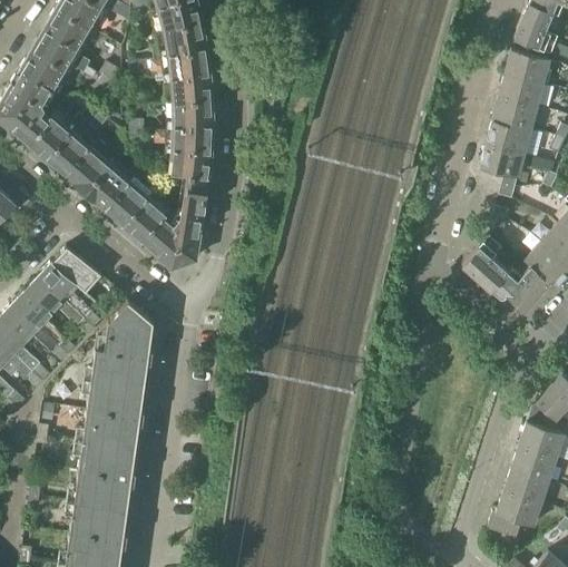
[(61,0),(56,10),(91,30),(109,1),(107,0),(61,0)]
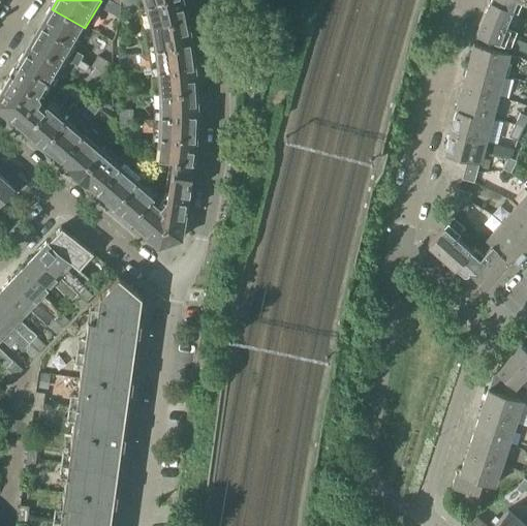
[(113,0),(111,2),(115,4),(122,9),(123,4),(122,1),(124,0),(113,0)]
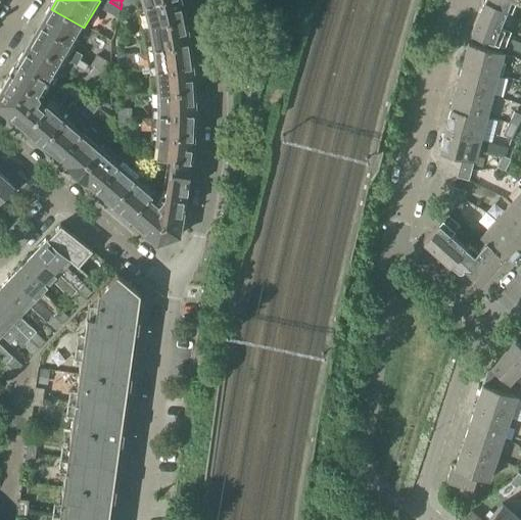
[(121,1),(122,4),(124,10),(130,8),(138,6),(135,0),(123,0),(121,1)]
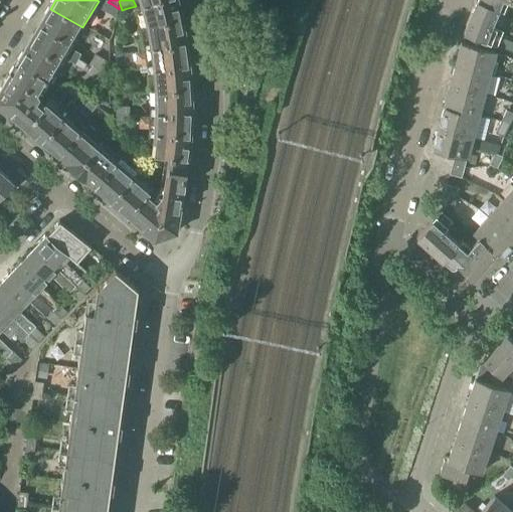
[(145,16),(148,27),(183,21),(181,10),(178,9),(175,0),(139,0),(142,5),(145,16)]
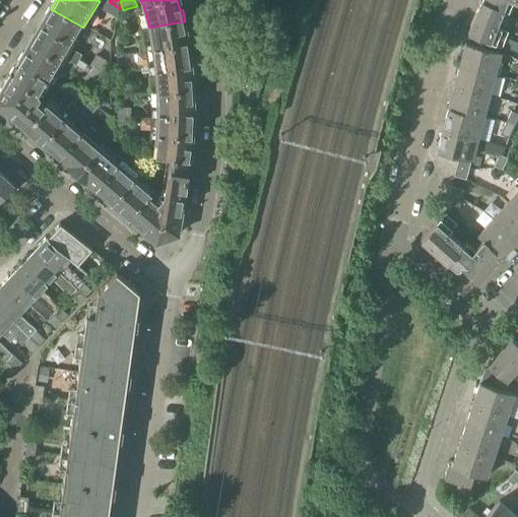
[(497,29),(508,1),(505,0),(481,0),(480,3),(481,4),(469,36),(503,49),(508,35),(497,29)]
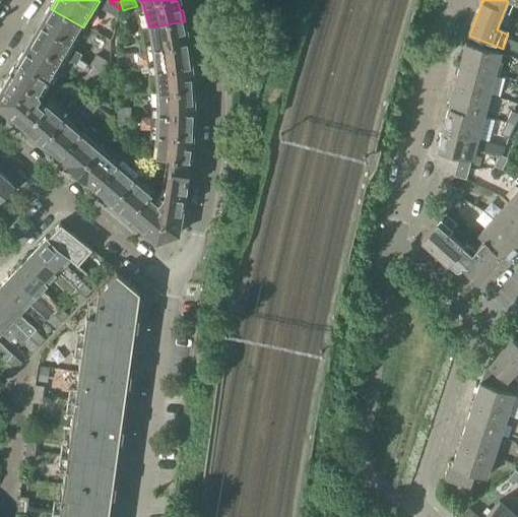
[(120,14),(120,9),(113,4),(109,11),(120,17),(120,14)]
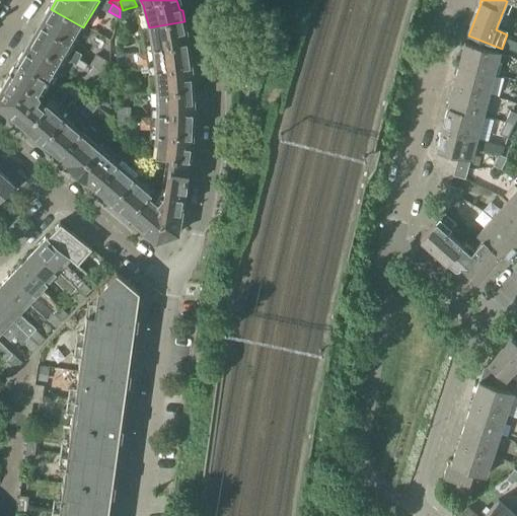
[(37,33),(34,38),(79,62),(82,57),(70,50),(83,27),(51,9),(47,16),(48,19),(40,32),(37,33)]
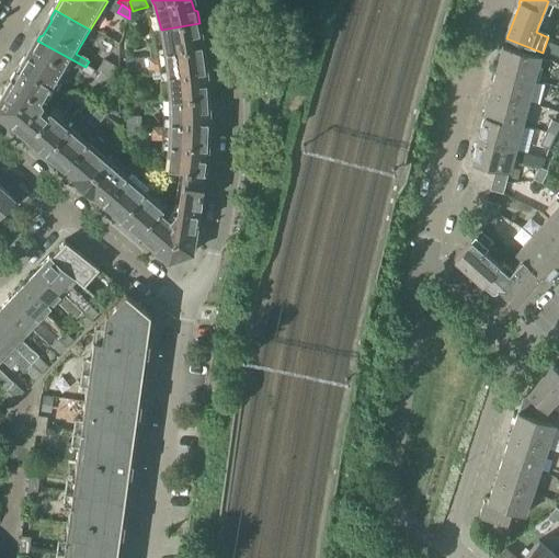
[(149,60),(150,71),(204,64),(200,36),(202,33),(200,23),(161,30),(163,43),(158,44),(149,45),(151,59),(149,59),(149,60)]
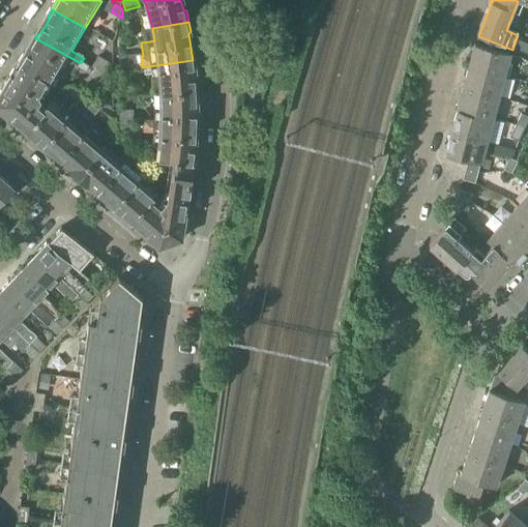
[(24,57),(18,67),(51,85),(65,60),(87,72),(89,68),(81,63),(35,38),(34,40),(34,42),(27,56),(24,57)]
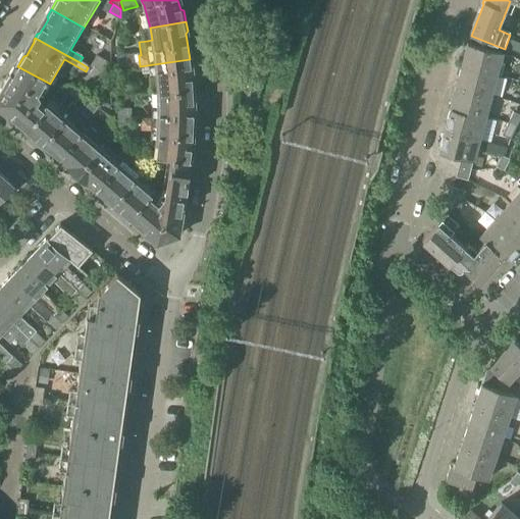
[(519,45),(512,42),(512,44),(509,51),(519,54),(519,45)]
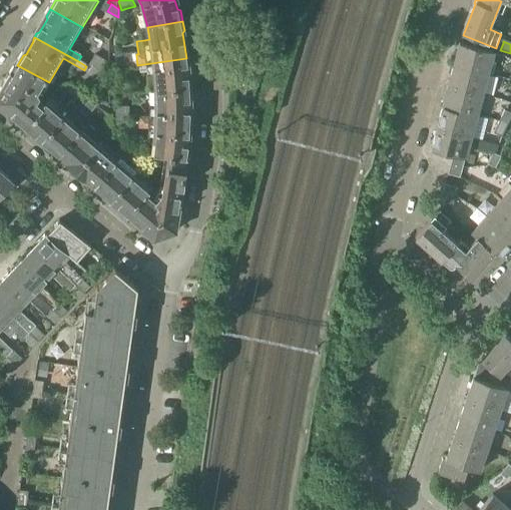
[(460,45),(455,66),(489,74),(494,54),(460,45)]
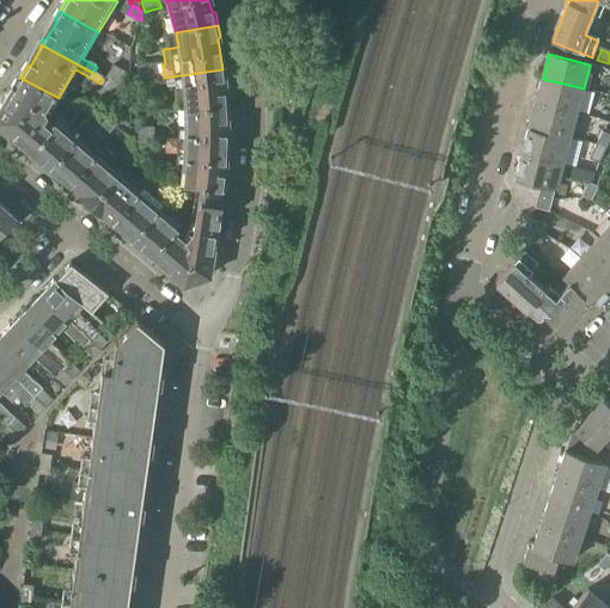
[(159,66),(139,68),(141,80),(160,78),(159,66)]
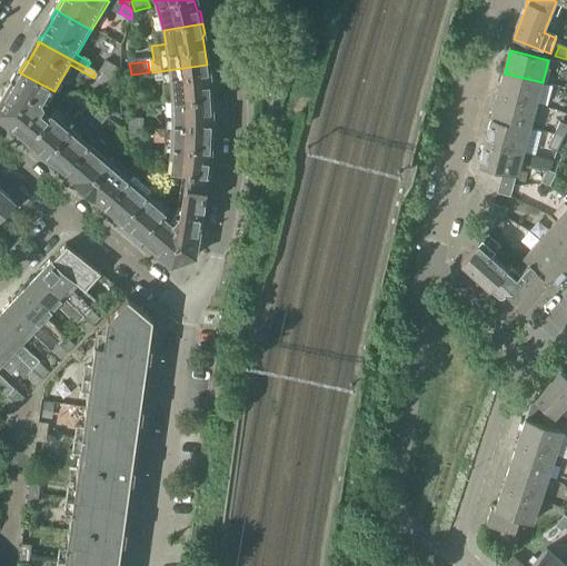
[(100,75),(116,83),(122,72),(108,63),(100,75)]
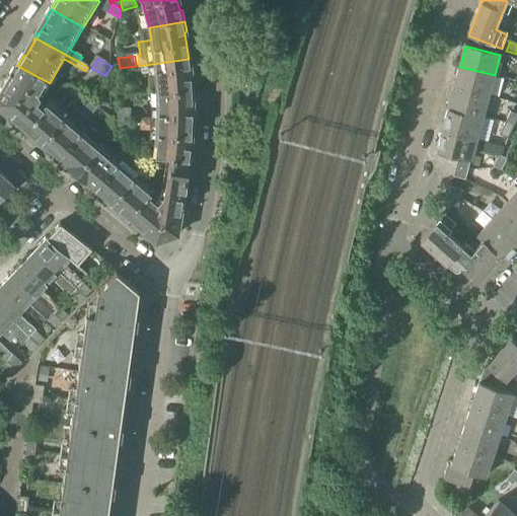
[(154,65),(158,93),(194,92),(193,81),(191,79),(189,59),(139,66),(139,67),(154,65)]
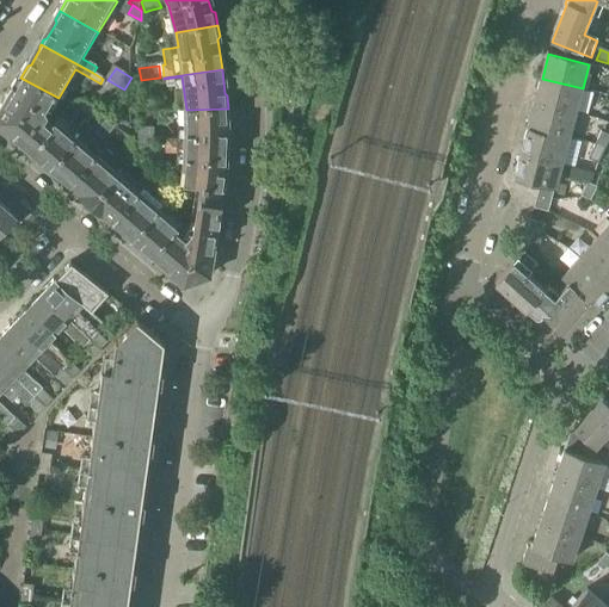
[(29,155),(30,155),(54,125),(47,119),(59,98),(20,78),(20,79),(17,80),(12,86),(13,90),(0,112),(0,130),(25,152),(25,155),(29,155)]
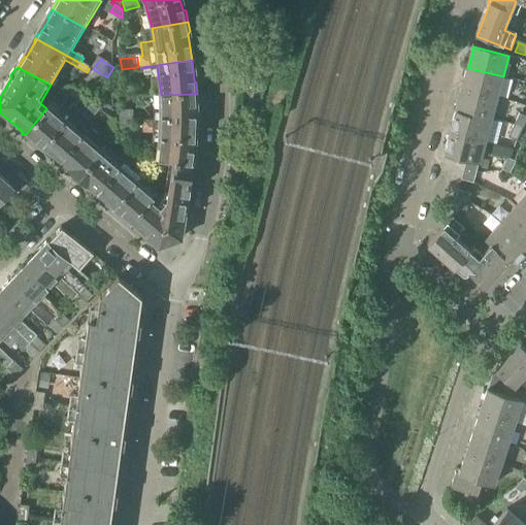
[(468,68),(462,90),(498,99),(503,76),(468,68)]
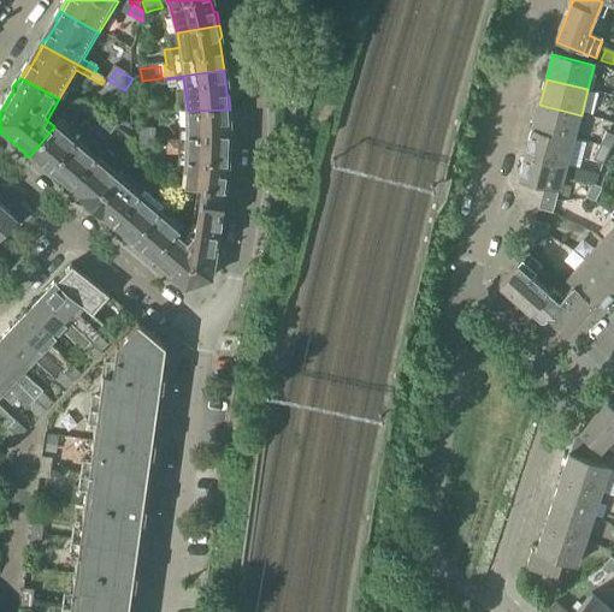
[(107,90),(119,97),(123,90),(111,83),(107,90)]
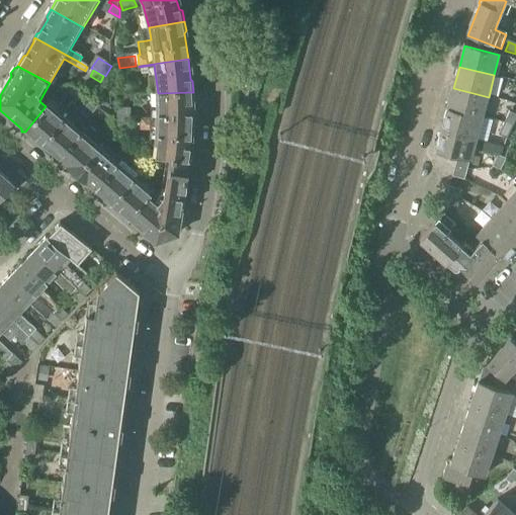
[(453,88),(448,110),(483,118),(489,97),(453,88)]
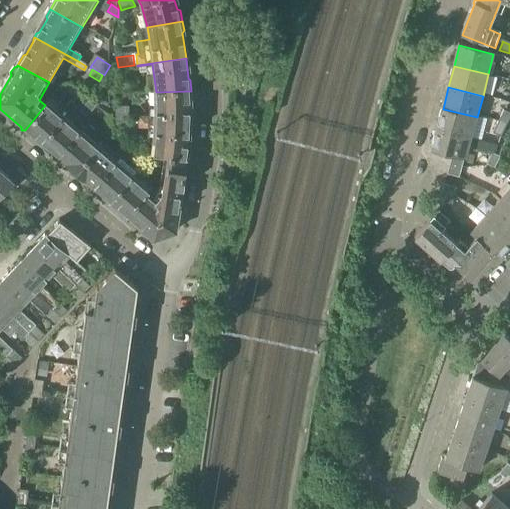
[(156,95),(155,111),(189,113),(190,102),(192,100),(191,91),(156,92),(156,95)]
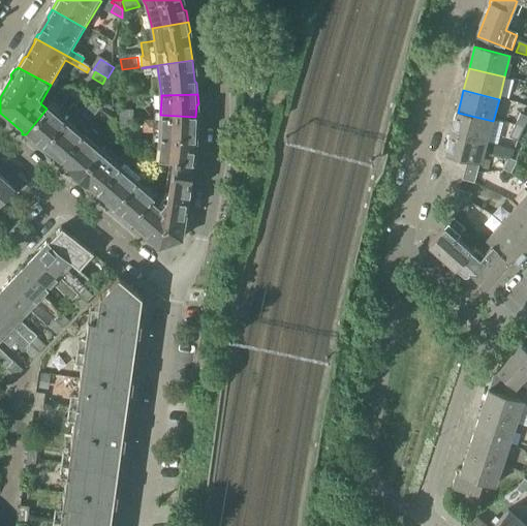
[(49,154),(51,156),(52,155),(92,106),(93,104),(87,98),(85,96),(76,109),(74,106),(64,118),(50,104),(47,109),(26,134),(33,142),(36,141),(48,151),(49,154)]
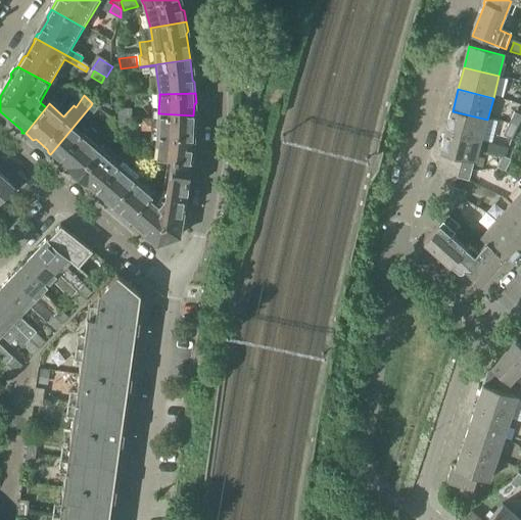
[(77,177),(78,178),(101,149),(100,147),(79,129),(88,119),(90,121),(99,110),(96,108),(91,105),(51,153),(50,154),(53,156),(56,156),(67,167),(66,169),(77,177)]
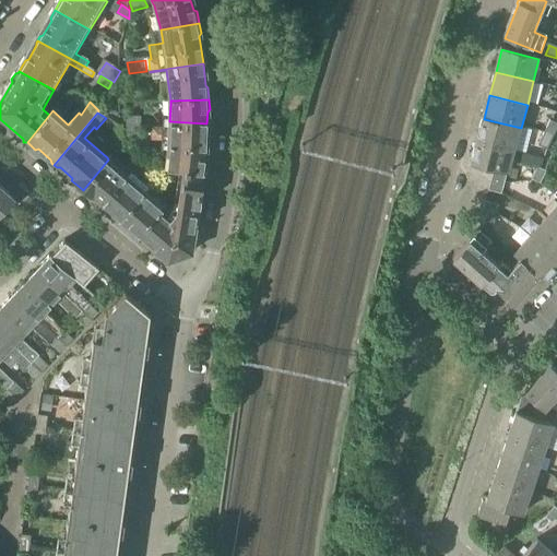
[(127,144),(128,144),(141,144),(142,134),(142,118),(128,118),(127,144)]
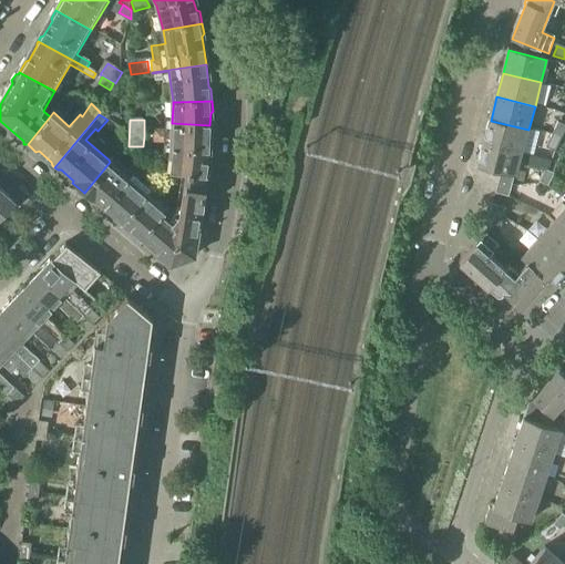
[(491,121),(484,144),(523,153),(528,130),(491,121)]
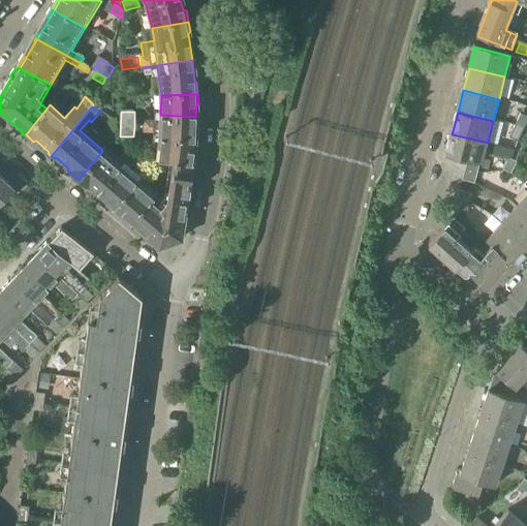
[(144,134),(159,134),(194,136),(195,117),(160,115),(160,122),(144,122),(144,134)]
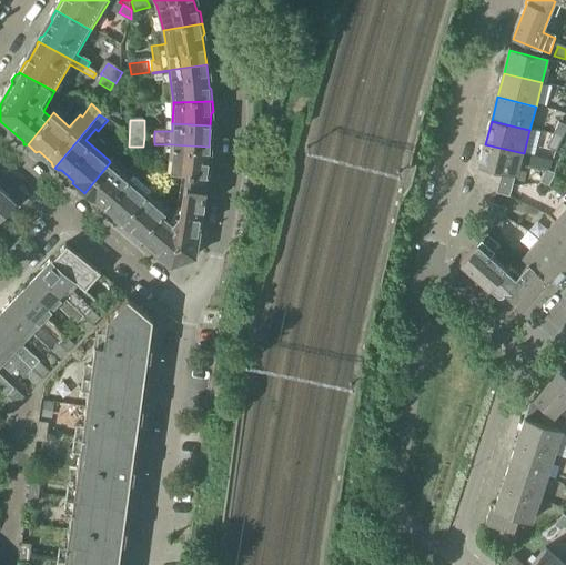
[(565,127),(561,124),(554,138),(563,141),(565,135),(565,127)]
